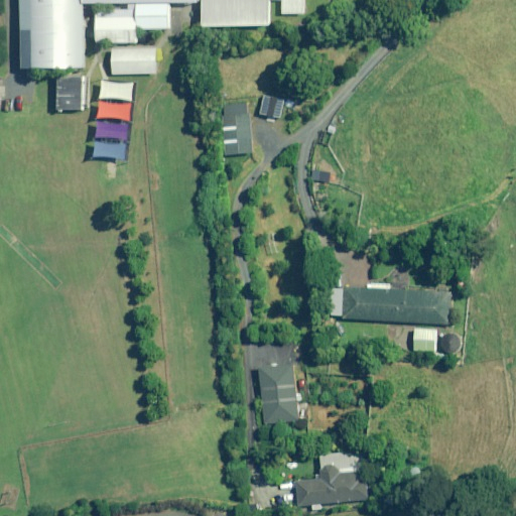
[(81,4),(80,0),(20,0),(21,69),(82,67),(81,4)]
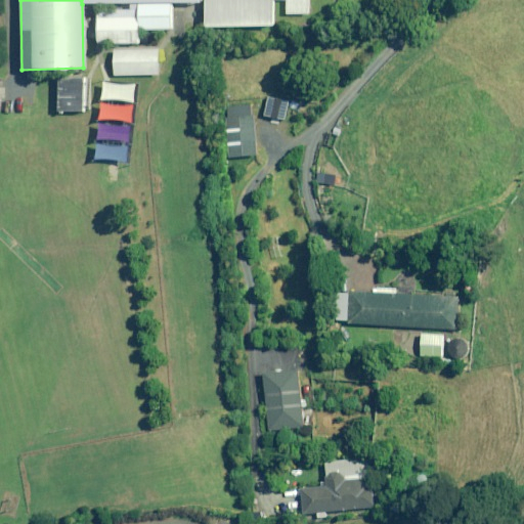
[(81,0),(82,4),(130,4),(130,10),(96,10),(96,44),(138,43),(138,31),(173,30),(172,6),(202,5),(202,0),(81,0)]
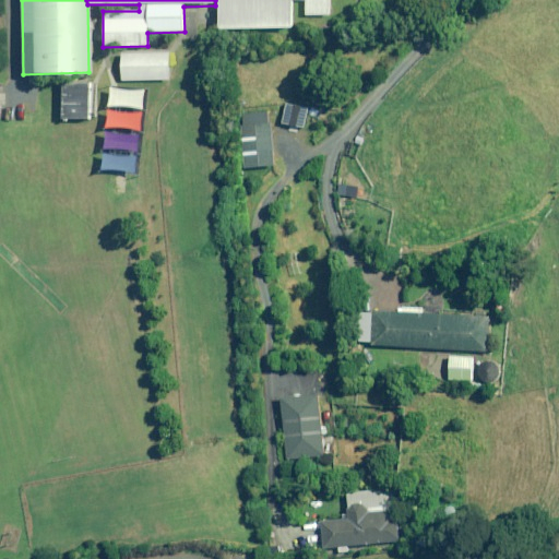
[(219,0),(219,26),(290,25),(289,0),(305,0),(306,15),(332,15),(331,0),(219,0)]
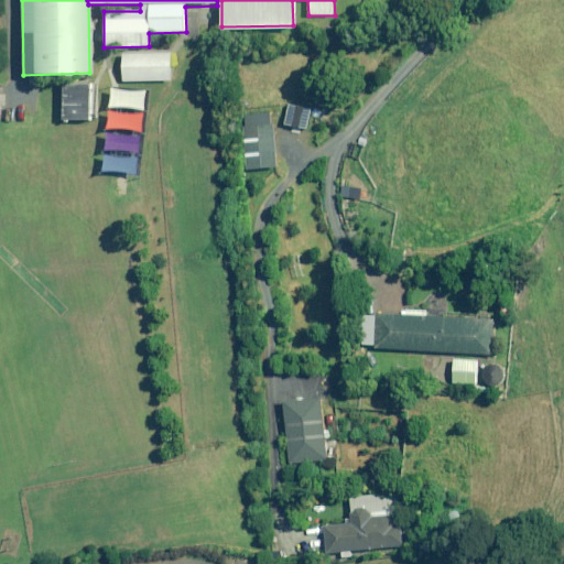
[(171,53),(122,54),(122,80),(171,79),(171,53)]
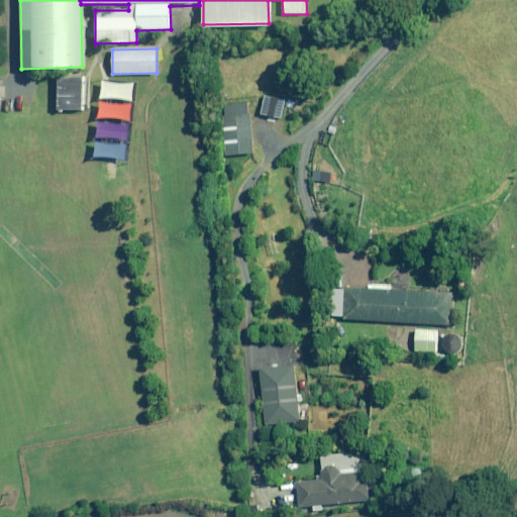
[(83,77),(57,77),(57,110),(82,110),(83,77)]
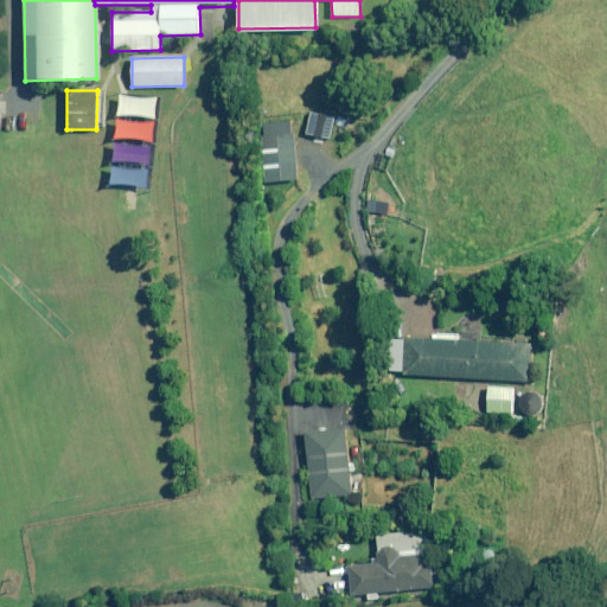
[(261,125),(262,135),(259,135),(262,184),(289,181),(289,180),(296,180),(293,133),(288,133),(288,122),(261,125)]
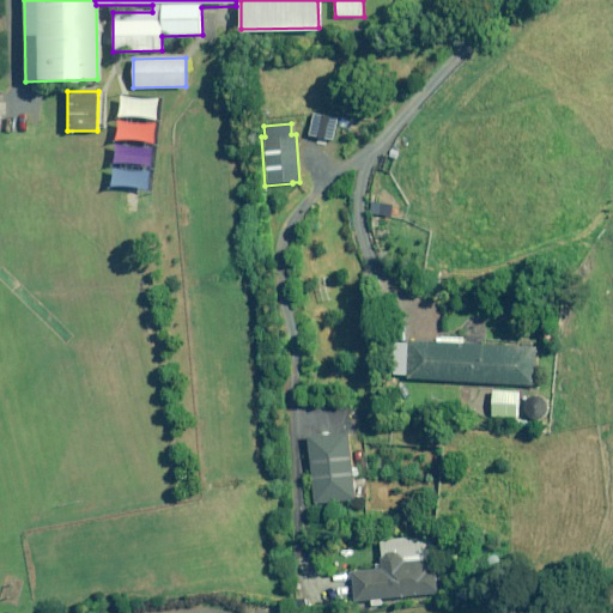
[(536,346),(407,339),(405,376),(534,384),(536,346)]
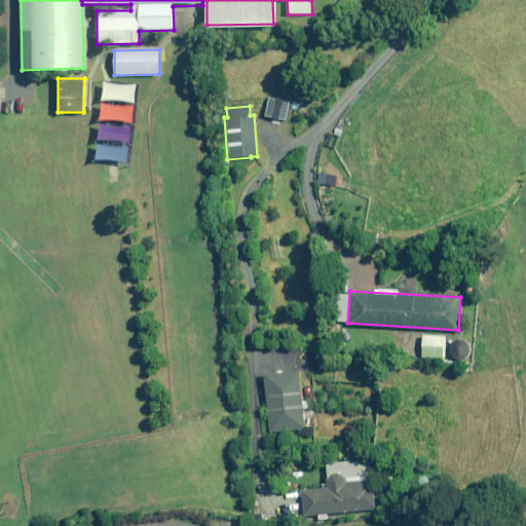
[(445,334),(422,333),(420,355),(443,358),(445,334)]
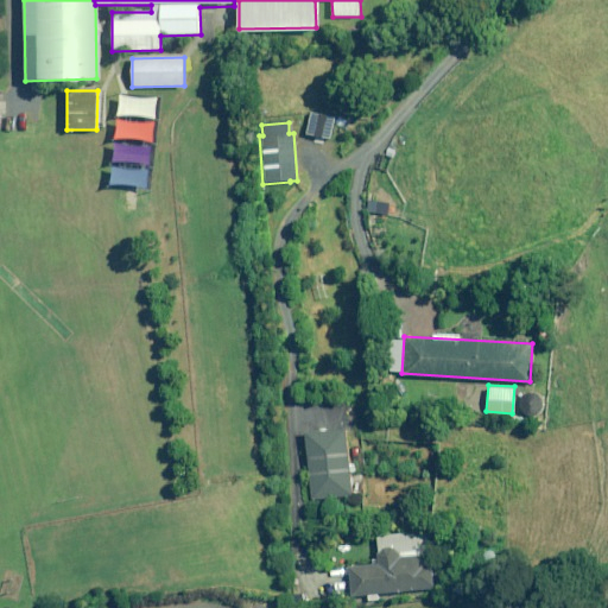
[(347,430),(304,434),(310,501),(353,498),(347,430)]
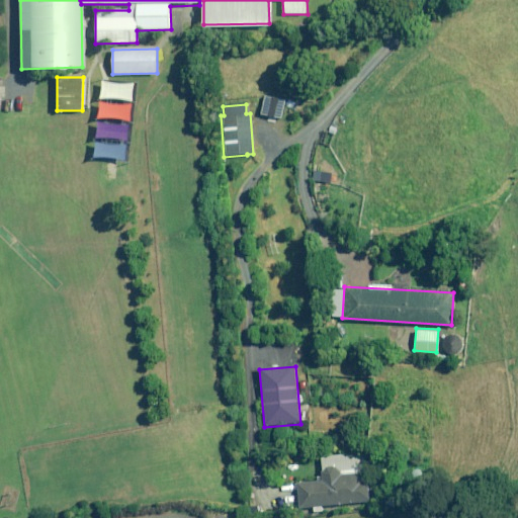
[(323,481),(297,483),(298,510),(314,509),(314,513),(323,513),(323,507),(362,505),(361,473),(343,475),(343,473),(343,472),(342,471),(341,470),(340,469),(340,468),(339,468),(338,467),(337,467),(336,466),(335,466),(334,466),(333,466),(332,466),(331,466),(330,466),(329,466),(328,467),(327,468),(326,468),(325,469),(324,470),(324,471),(323,471),(323,472),(323,473),(322,475),(322,476),(322,477),(322,478),(322,479),(322,480),(323,481)]
